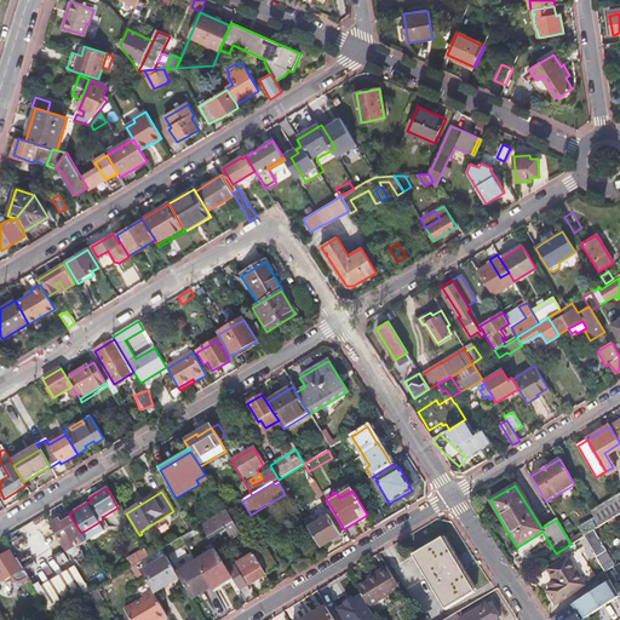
[(619,495),(591,512),(595,518),(600,527),(619,514),(619,495)]
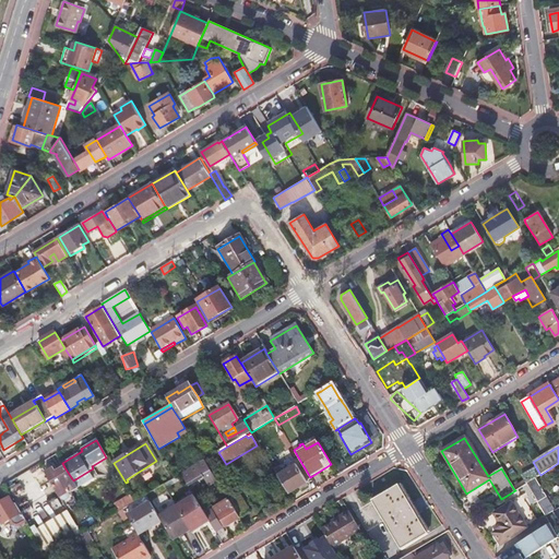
[(210,448),(205,451),(209,458),(214,455),(210,448)]
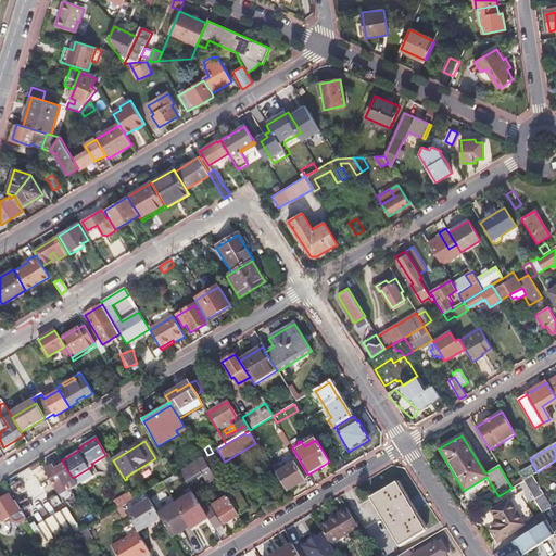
[(204,449),(199,452),(203,458),(207,455),(204,449)]
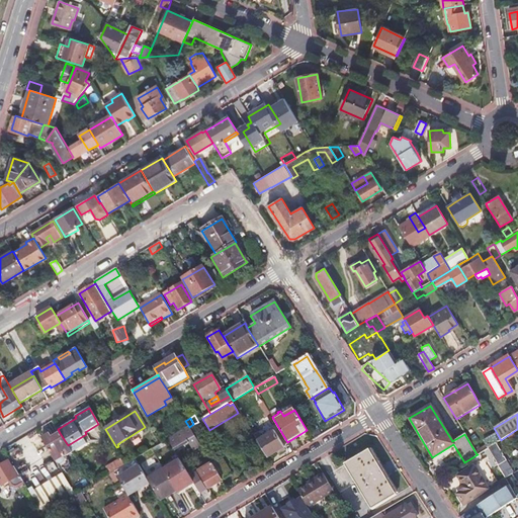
[(253,435),(267,458),(284,448),(274,432),(272,433),(268,426),(253,435)]
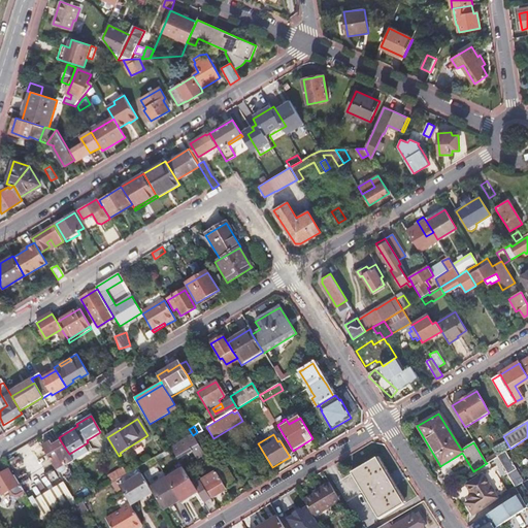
[(193,435),(171,449),(172,452),(174,454),(177,460),(185,456),(184,453),(198,444),(193,435)]
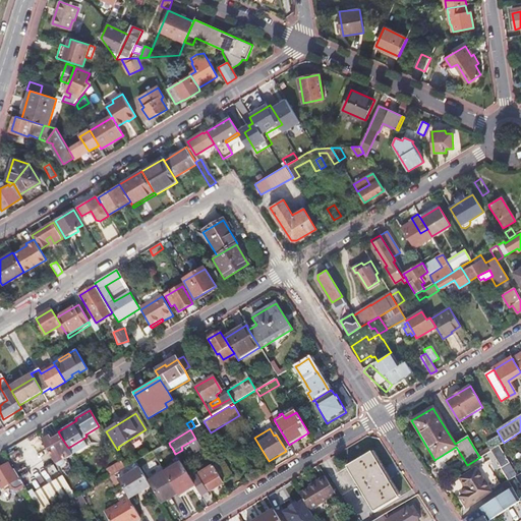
[(49,438),(42,442),(55,465),(63,460),(64,462),(65,461),(64,460),(72,456),(68,448),(60,436),(51,441),(49,438)]
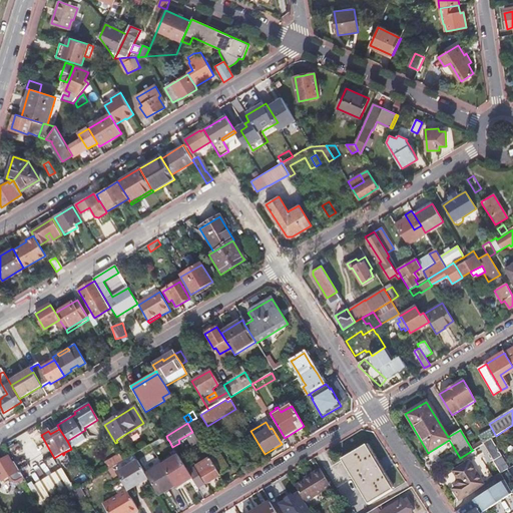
[(496,436),(492,429),(479,437),(483,444),(490,440),(496,436)]
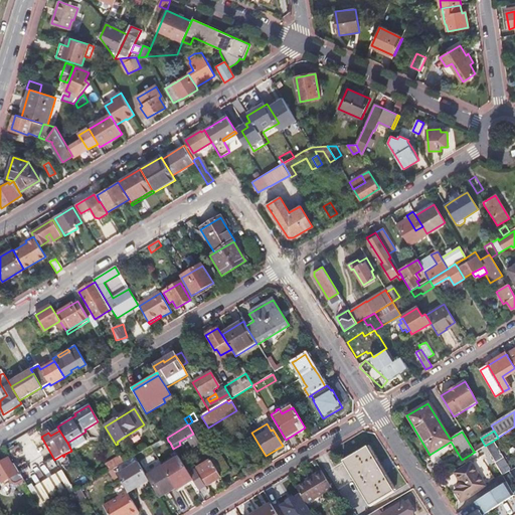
[(14,441),(28,463),(40,456),(26,434),(14,441)]
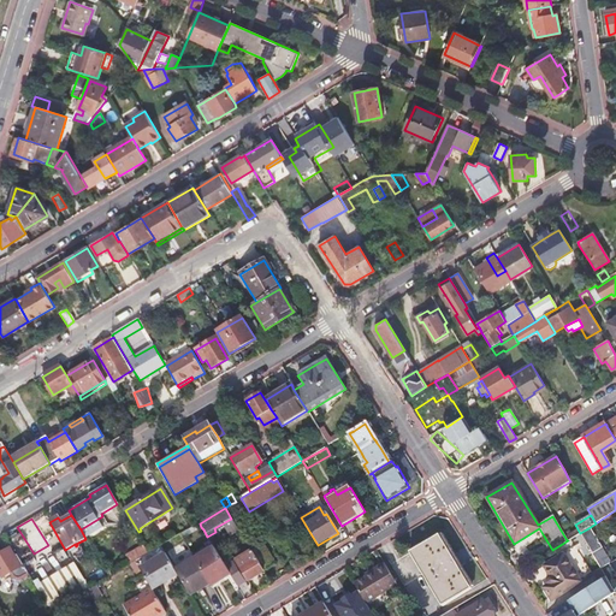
[(580,533),(579,534),(591,554),(599,548),(588,528),(580,533)]
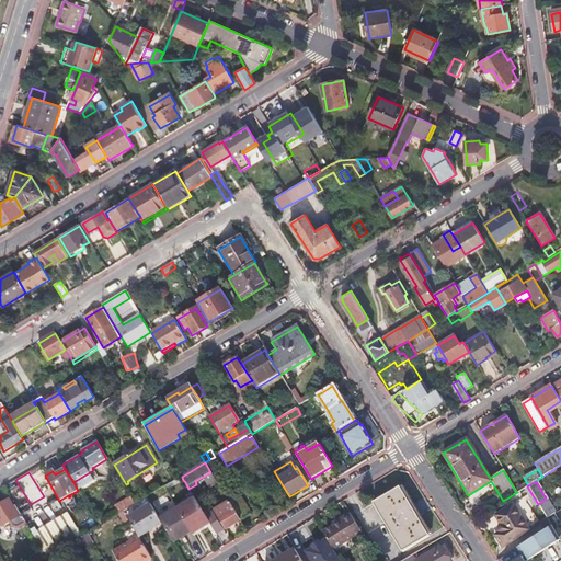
[(403,551),(430,536),(400,487),(374,503),(403,551)]
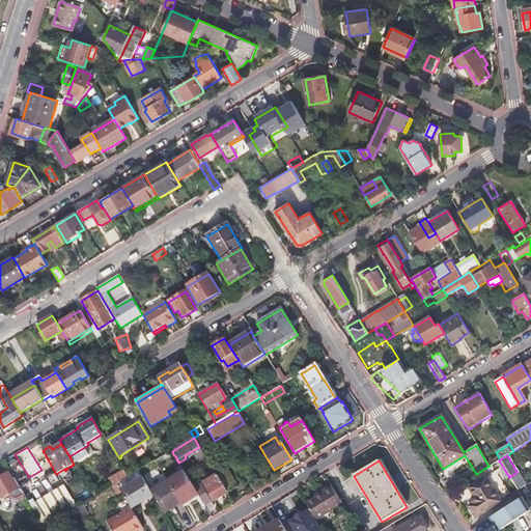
[(226,470),(217,476),(227,494),(236,487),(226,470)]
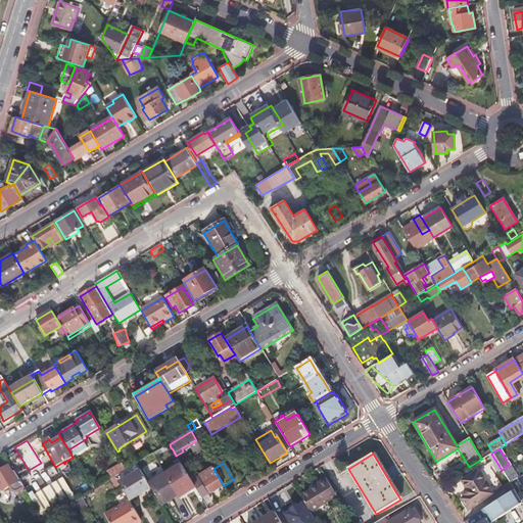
[(106,472),(110,479),(114,477),(125,471),(121,464),(106,472)]
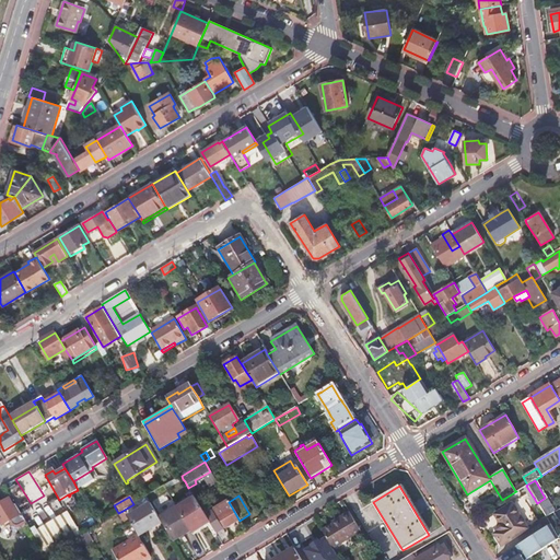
[(522,498),(511,504),(527,529),(538,523),(522,498)]
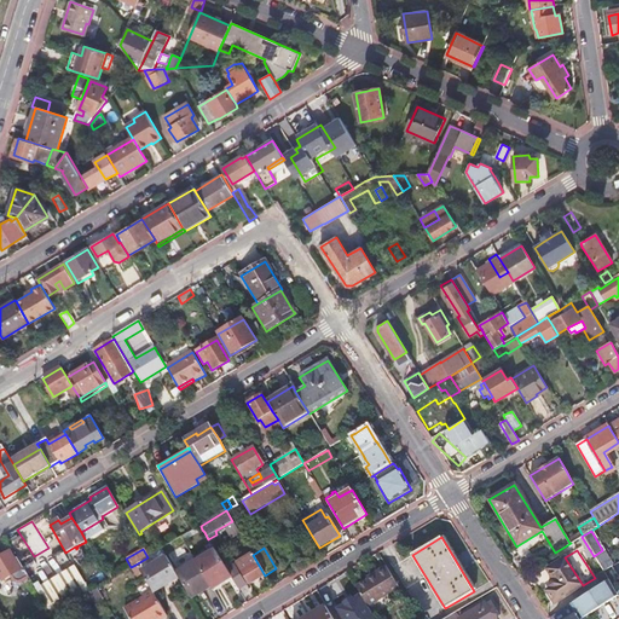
[(196,563),(212,588),(212,589),(231,578),(215,551),(196,563)]
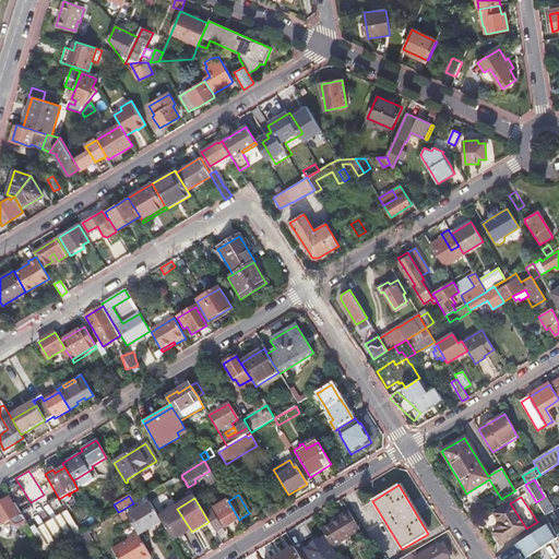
[(25,522),(15,504),(12,506),(8,499),(0,503),(0,521),(2,525),(10,521),(11,524),(14,528),(19,526),(25,522)]
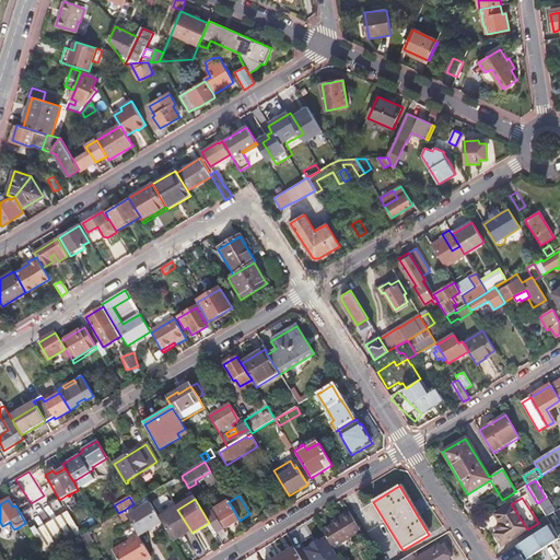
[(240,521),(229,502),(214,510),(225,528),(240,521)]
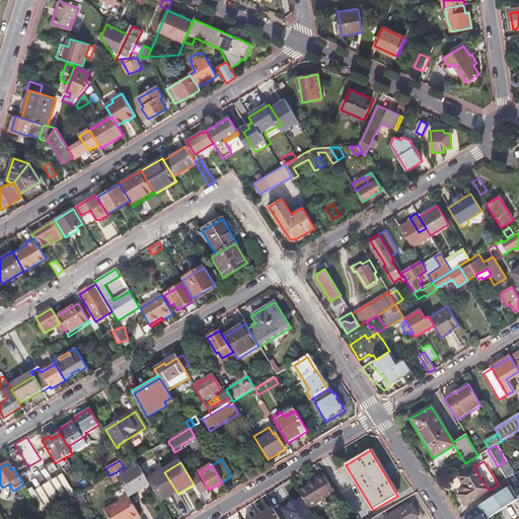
[(139,467),(118,480),(128,497),(128,498),(149,485),(147,480),(139,467)]
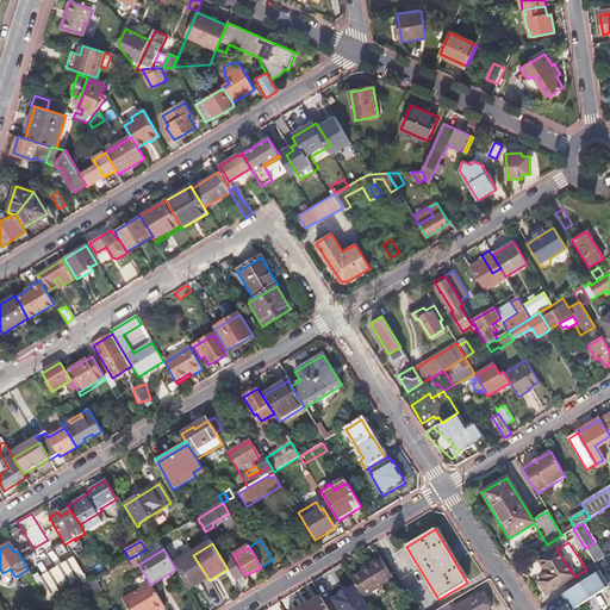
[(574,577),(556,549),(537,561),(543,571),(542,572),(542,574),(542,578),(542,580),(537,583),(546,596),(574,577)]
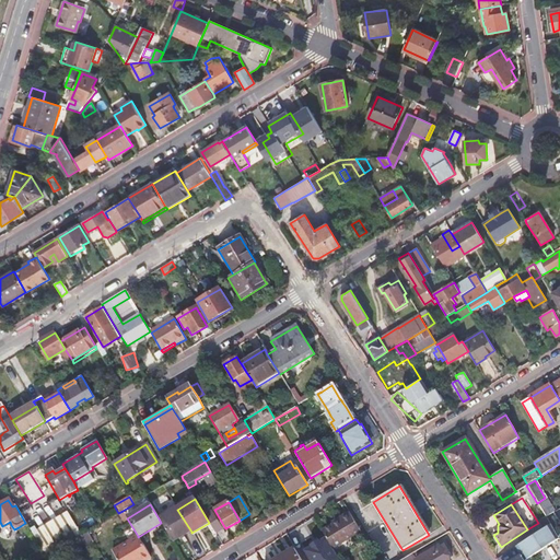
[(159,518),(161,523),(173,543),(191,532),(177,510),(176,508),(159,518)]
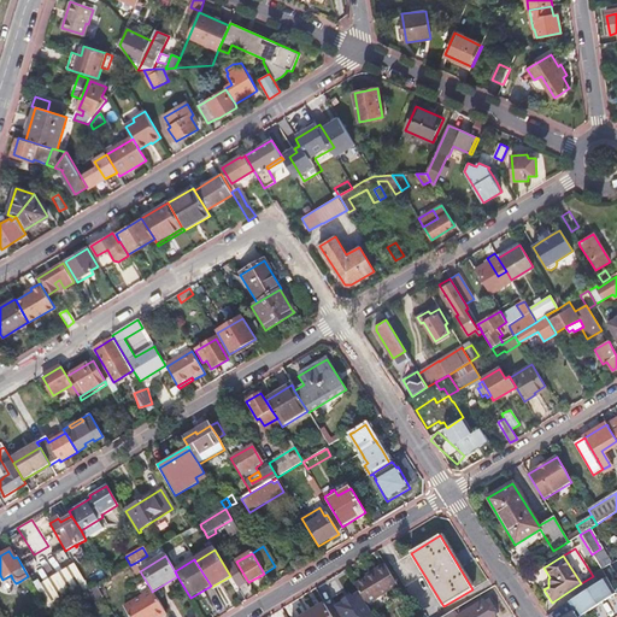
[(366,605),(398,586),(385,564),(375,570),(376,573),(368,577),(354,586),(359,593),(366,605)]
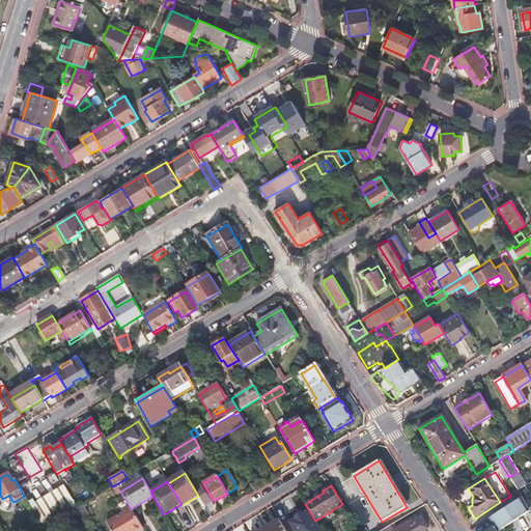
[(32,508),(40,523),(43,527),(76,506),(68,493),(52,503),(49,499),(32,508)]
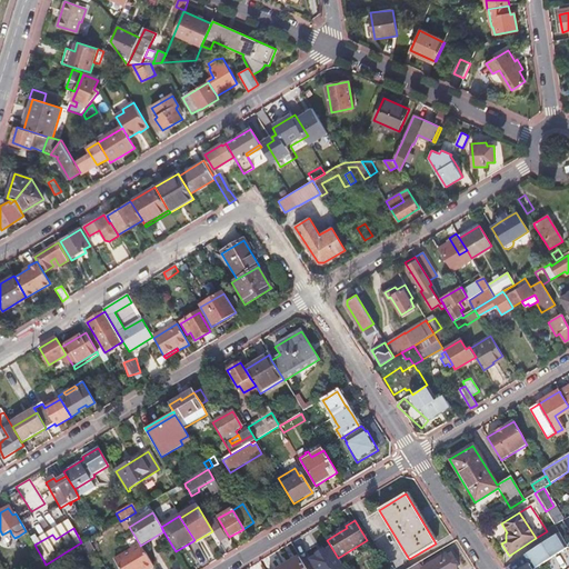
[(561,552),(568,548),(559,533),(552,538),(561,552)]
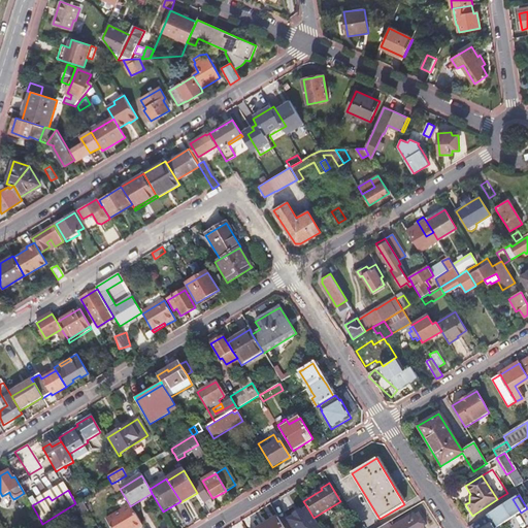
[(496,527),(521,513),(513,499),(486,517),(490,524),(488,525),(485,521),(472,527),(496,527)]
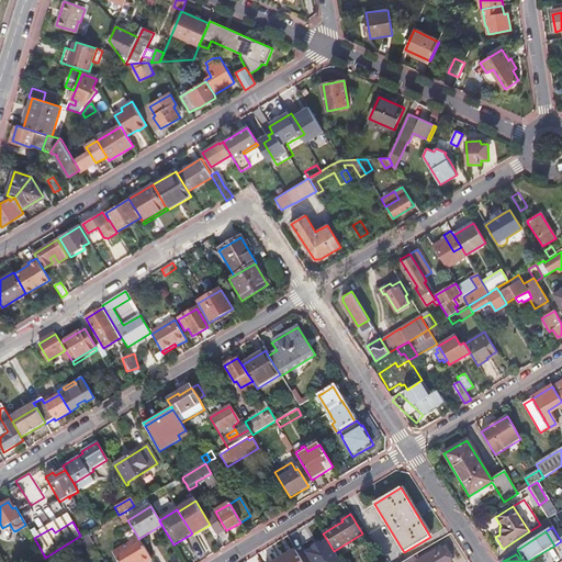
[(88,534),(81,538),(74,542),(81,553),(94,546),(88,534)]
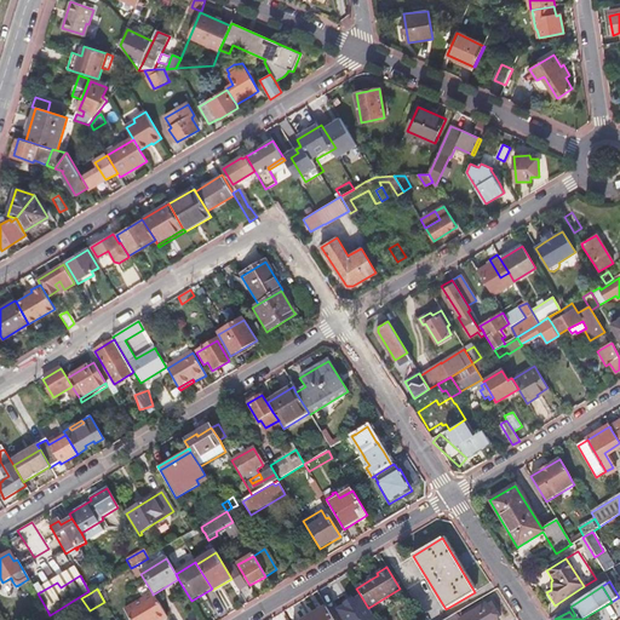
[(153,595),(153,593),(124,610),(128,619),(162,619),(167,618),(153,595)]
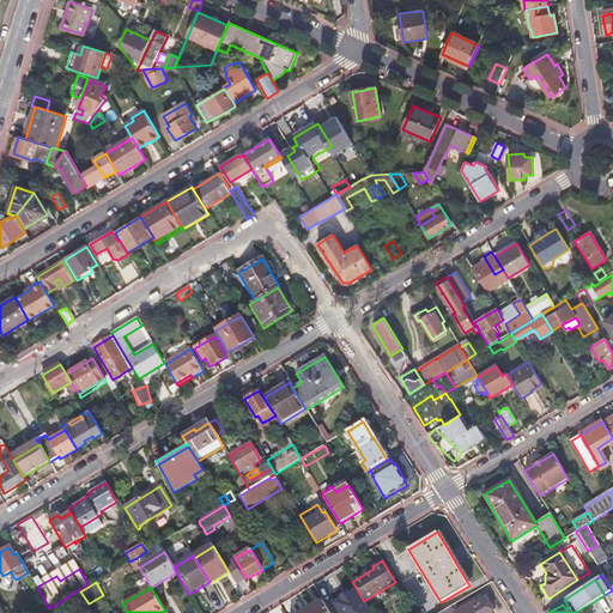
[(371,612),(364,601),(357,589),(350,594),(349,592),(340,596),(341,599),(334,604),(339,612),(371,612)]
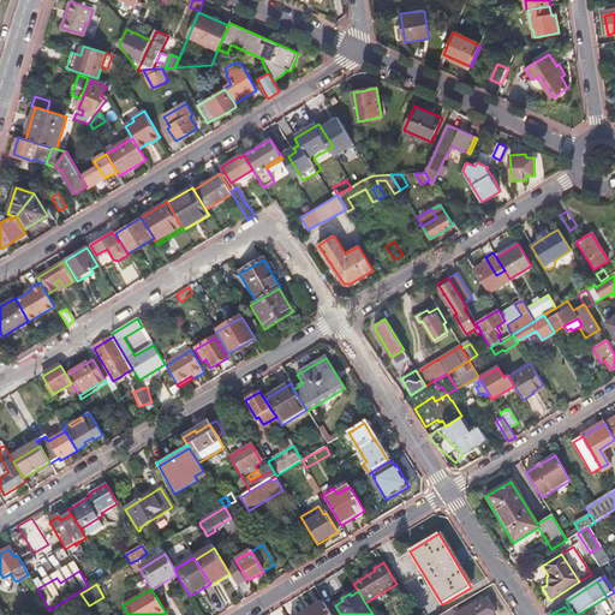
[(490,614),(482,599),(455,614),(490,614)]
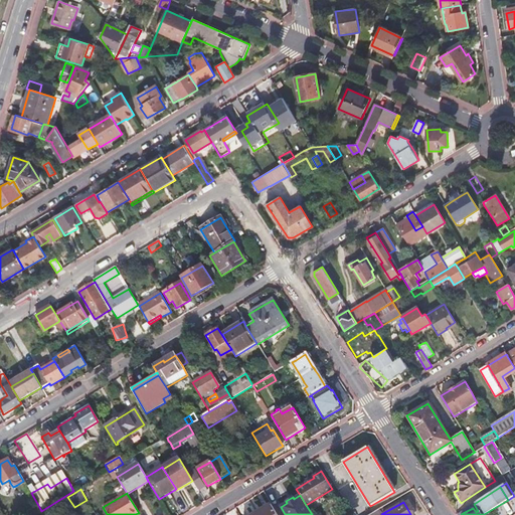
[(277,514),(271,505),(253,514),(277,514)]
